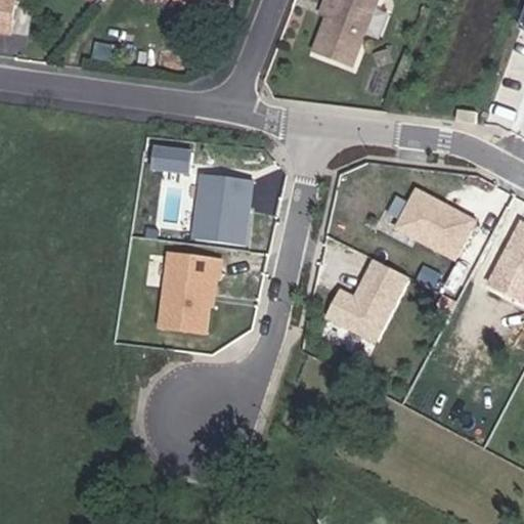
[(0,0),(0,28),(14,31),(18,0),(0,0)]
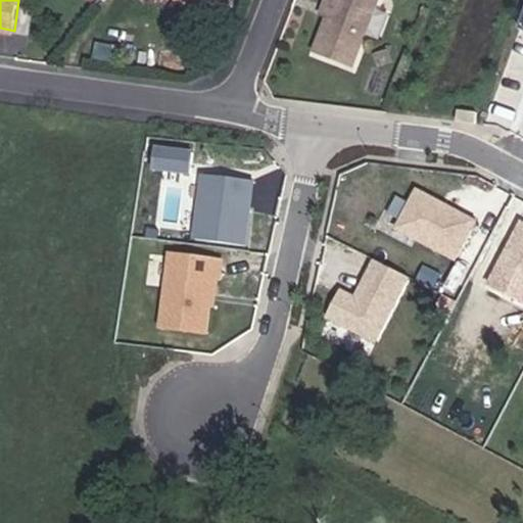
[(385,0),(342,0),(336,21),(326,54),(365,66),(385,0)]
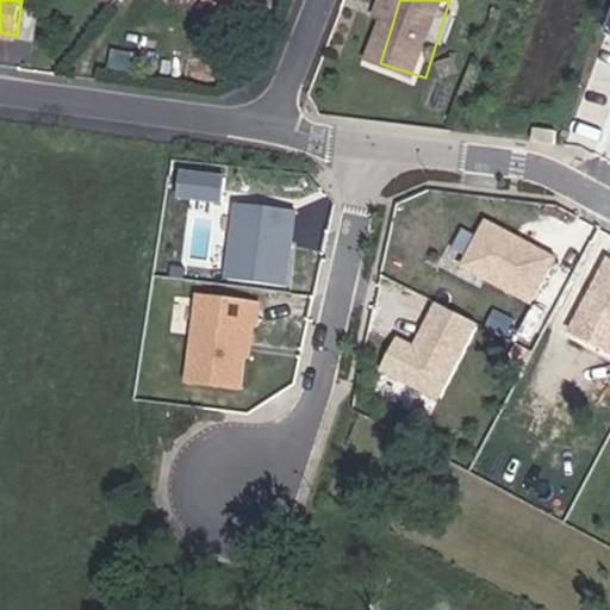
[(392,25),(399,0),(390,0),(384,23),(392,25)]
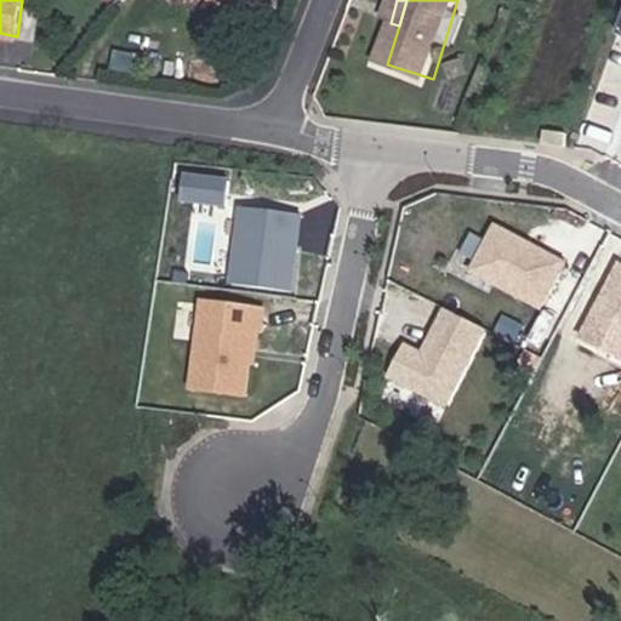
[(235,205),(229,284),(296,289),(302,211),(235,205)]
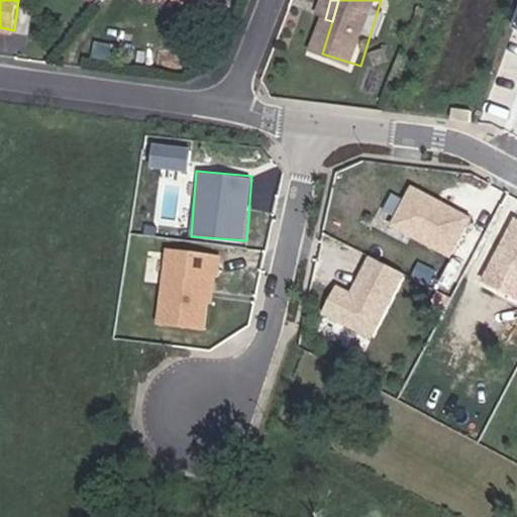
[(453,259),(476,216),(411,183),(389,225),(453,259)]
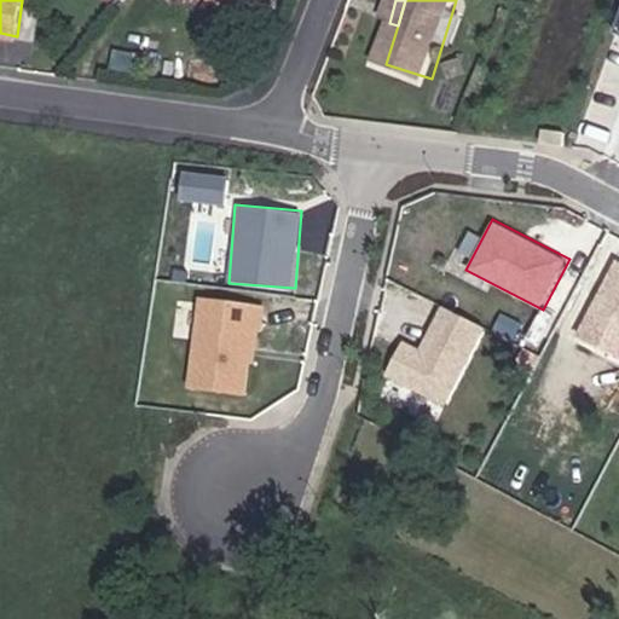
[(618,261),(612,259),(578,337),(618,356),(618,261)]
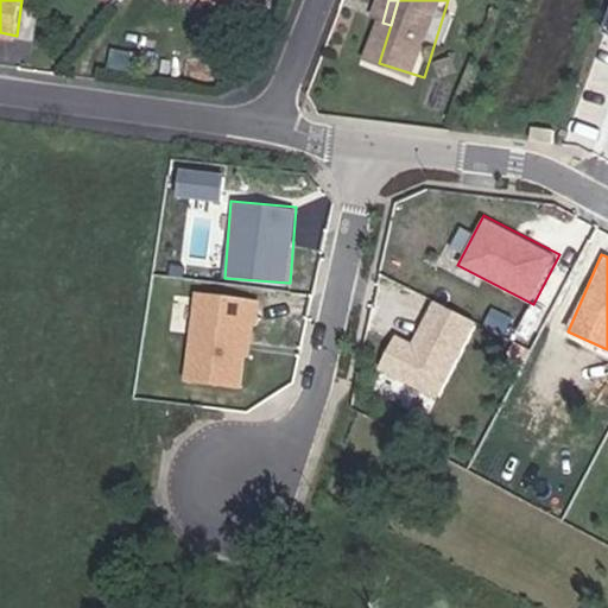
[(195,290),(183,381),(248,390),(260,298),(195,290)]
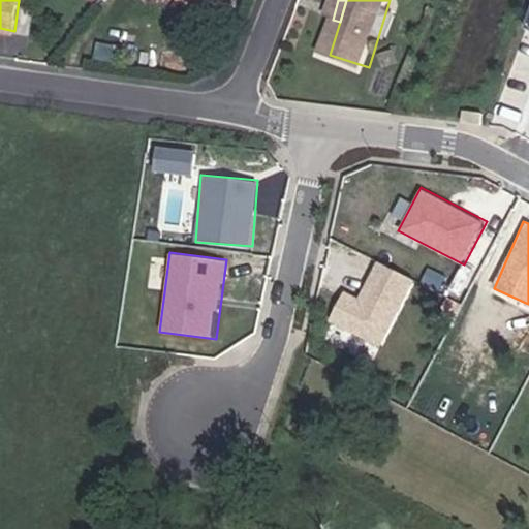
[(376,259),(359,297),(343,289),(328,319),(382,346),(415,278),(376,259)]
